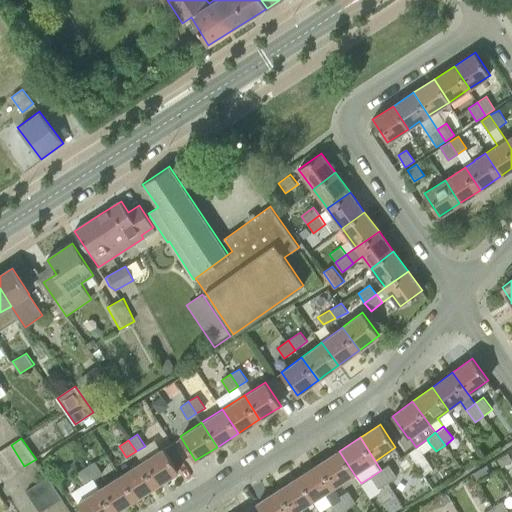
[(14,473),(24,466),(11,445),(0,451),(14,473)]
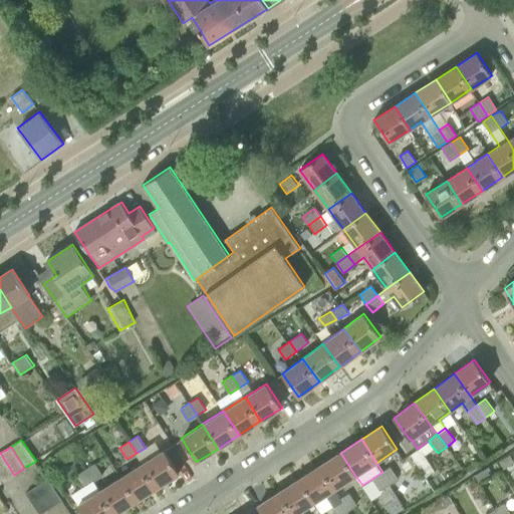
[(419,448),(418,449),(411,454),(426,477),(435,470),(425,455),(419,448)]
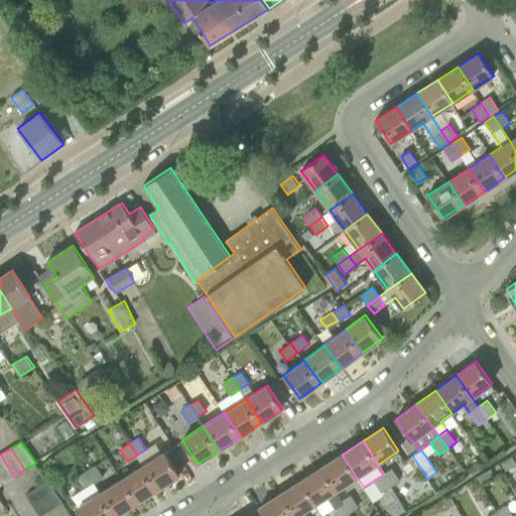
[(179,475),(164,450),(142,464),(158,489),(179,475)]
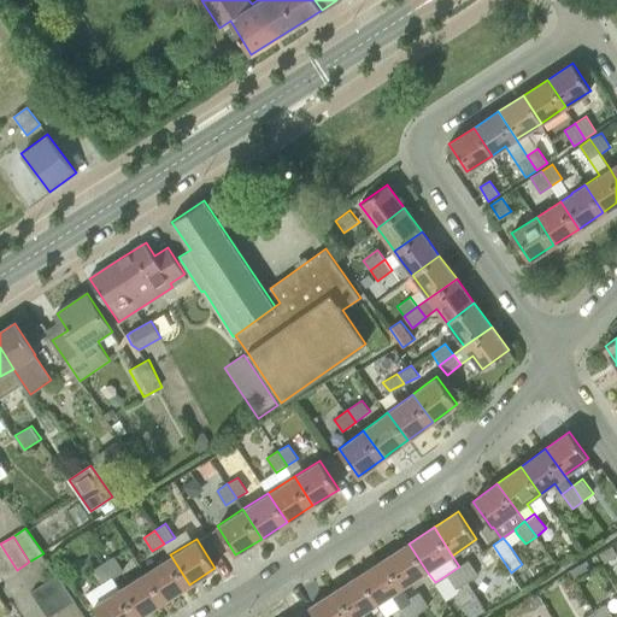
[(0,570),(5,579),(17,570),(0,544),(0,570)]
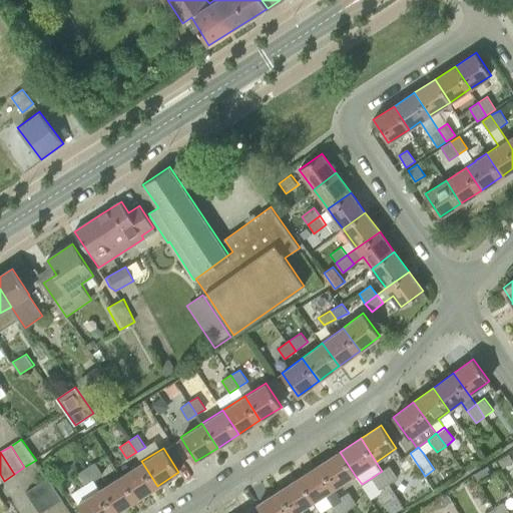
[(335,488),(355,475),(340,452),(320,465),(335,488)]
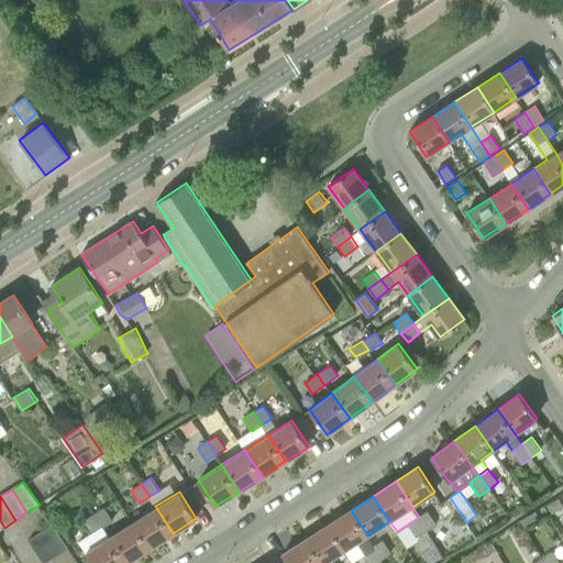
[(125,562),(127,562),(109,537),(103,527),(113,520),(105,507),(95,514),(86,499),(80,503),(89,517),(85,520),(92,532),(78,541),(92,562),(125,562)]
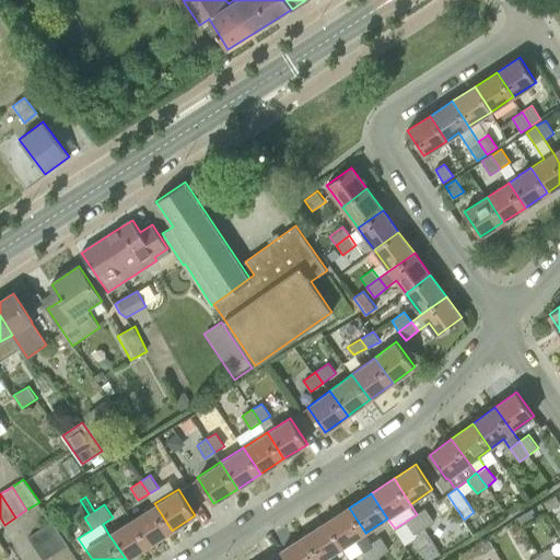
[(172,531),(154,503),(131,518),(149,546),(172,531)]
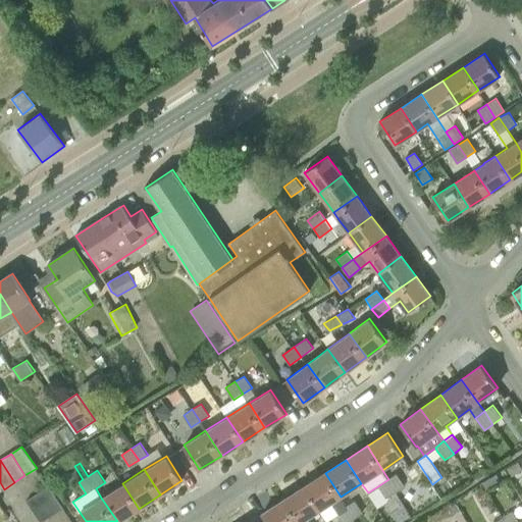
[(331,503),(336,512),(347,506),(341,497),(325,473),(304,486),(319,511),(331,503)]
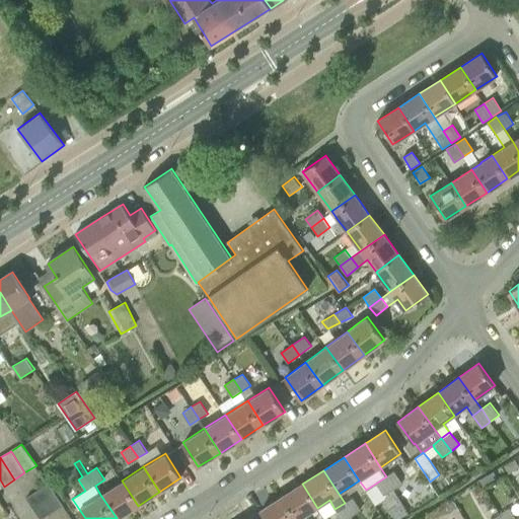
[(484,488),(497,479),(497,474),(494,470),(478,479),(484,488)]
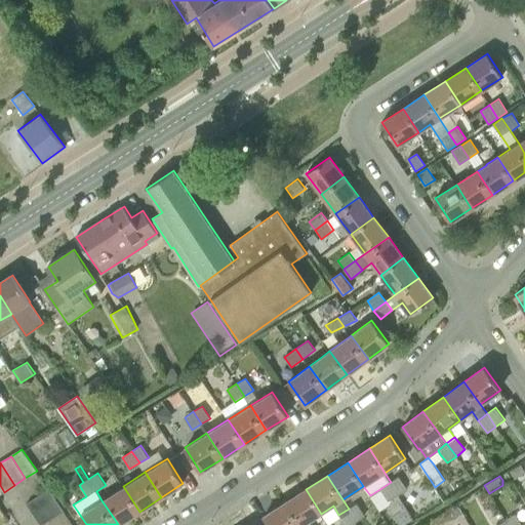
[(391,482),(399,494),(407,489),(400,477),(399,477),(391,482)]
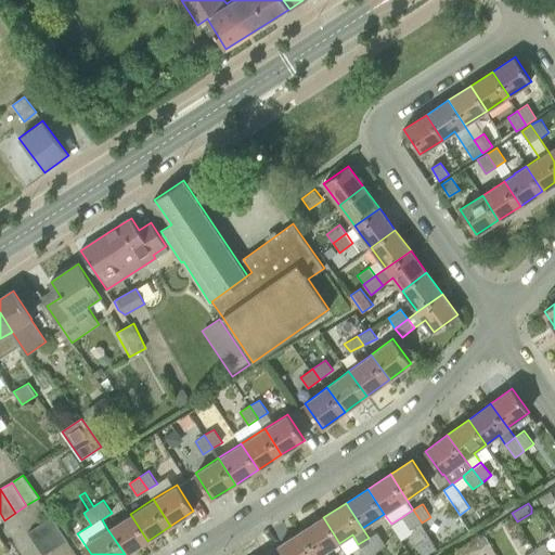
[(413,510),(403,516),(411,529),(422,523),(413,510)]
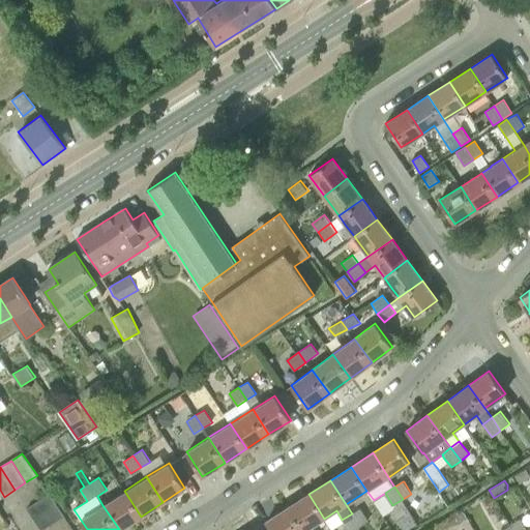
[(119,529),(141,517),(124,491),(102,505),(119,529)]
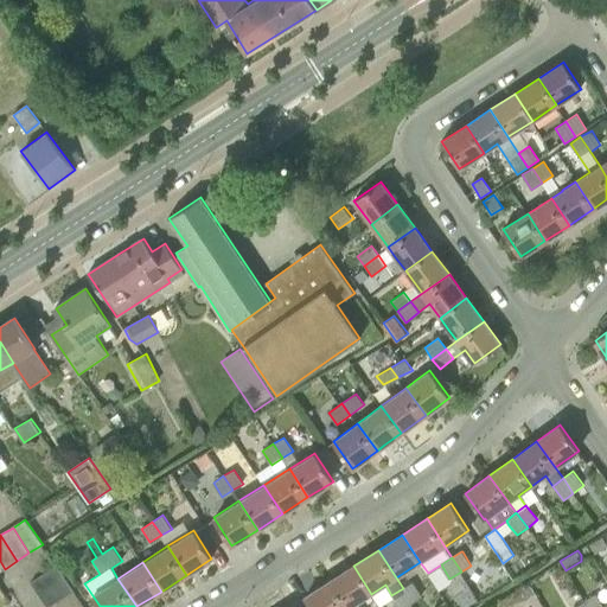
[(31,582),(39,595),(64,577),(56,566),(31,582)]
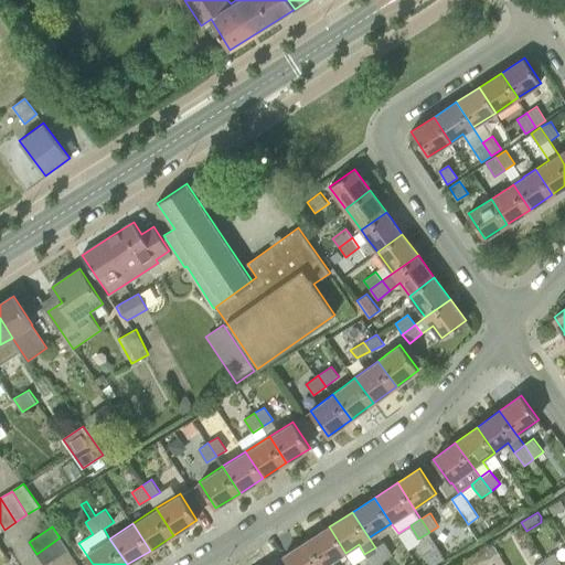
[(306,541),(321,564),(336,564),(333,561),(345,553),(329,526),(306,541)]
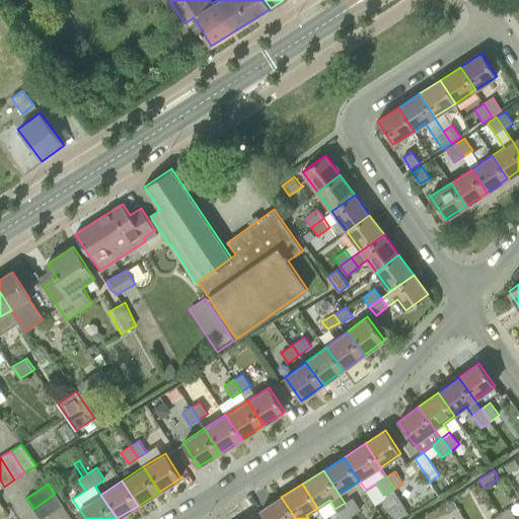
[(33,509),(41,518),(62,504),(55,494),(33,509)]
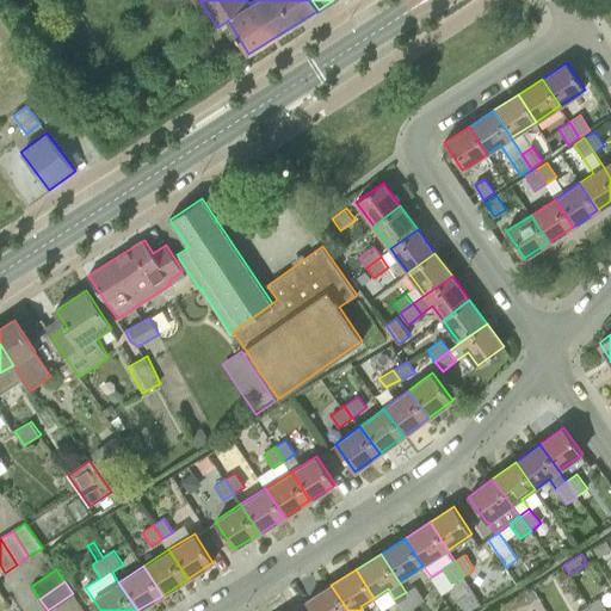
[(347,610),(331,585),(322,591),(307,600),(313,610),(347,610)]
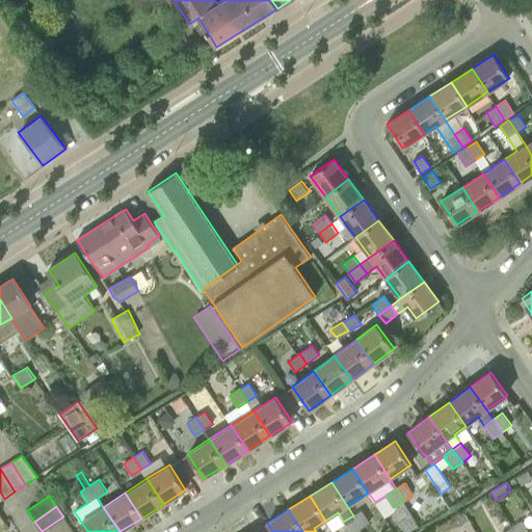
[(353,515),(362,529),(370,523),(362,510),(353,515)]
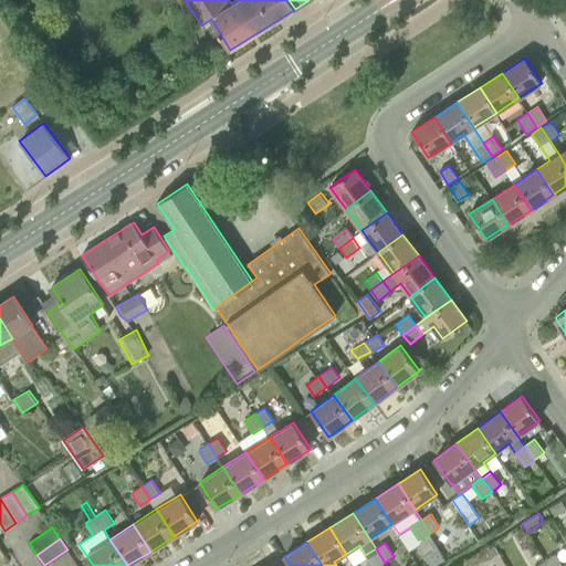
[(376,548),(365,555),(371,565),(378,565),(385,563),(376,548)]
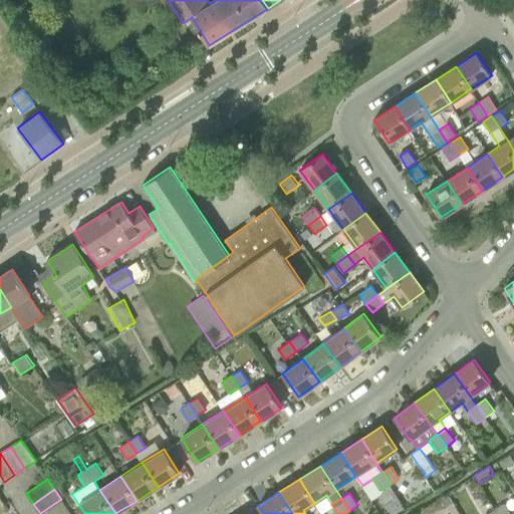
[(40,513),(39,513),(61,513),(68,510),(61,499),(40,513)]
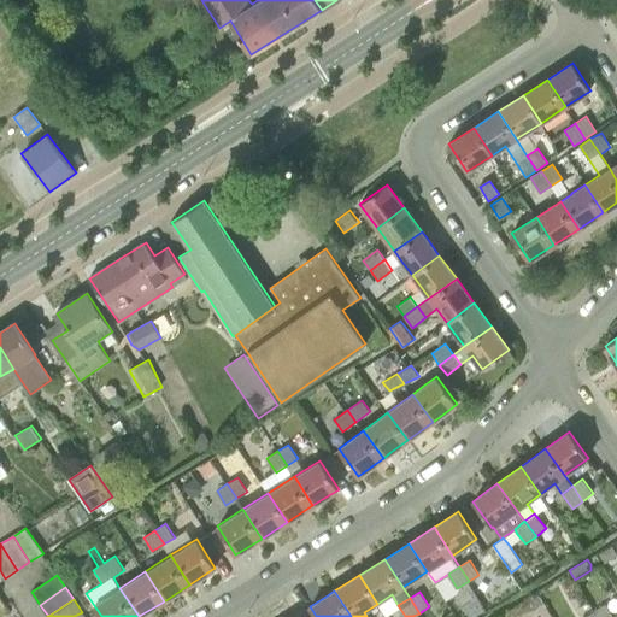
[(598,616),(612,616),(605,604),(594,611),(598,616)]
